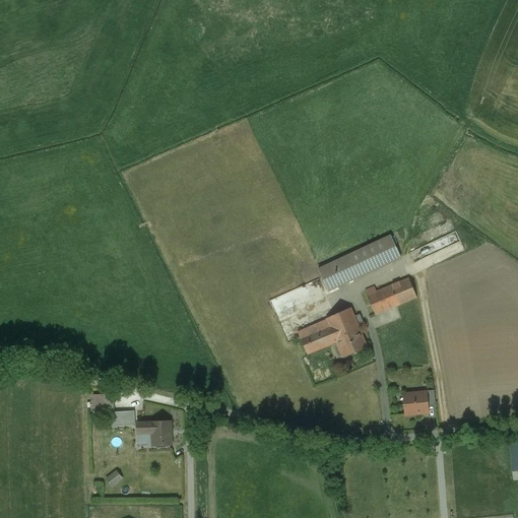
[(440,234),(458,229),(456,220),(438,225),(440,234)]
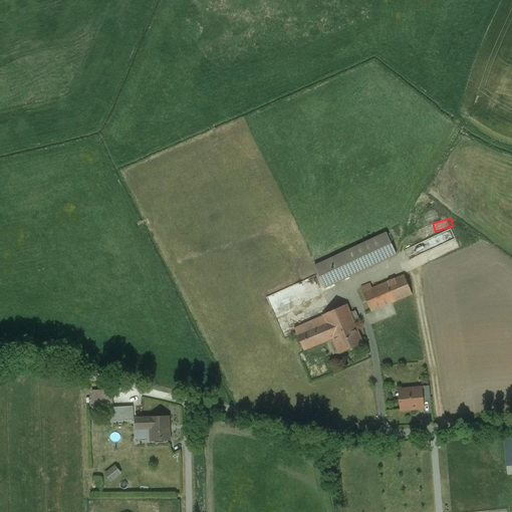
[(343,251),(347,258),(353,271),(395,252),(386,231),(343,251)]
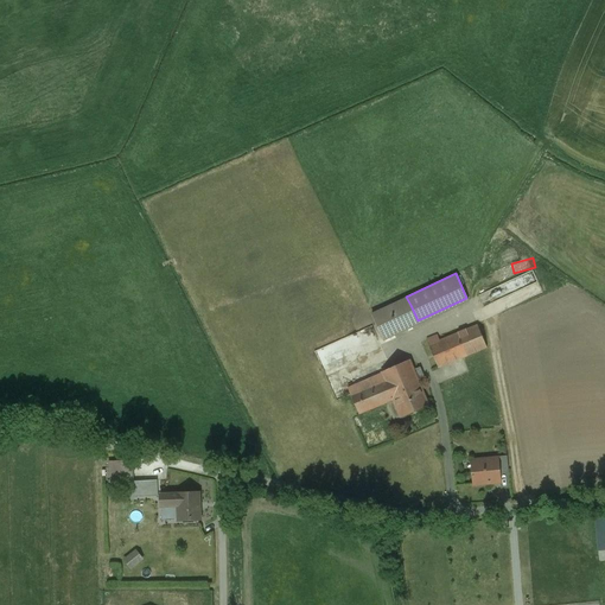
[(411,305),(377,320),(384,337),(418,320),(411,305)]
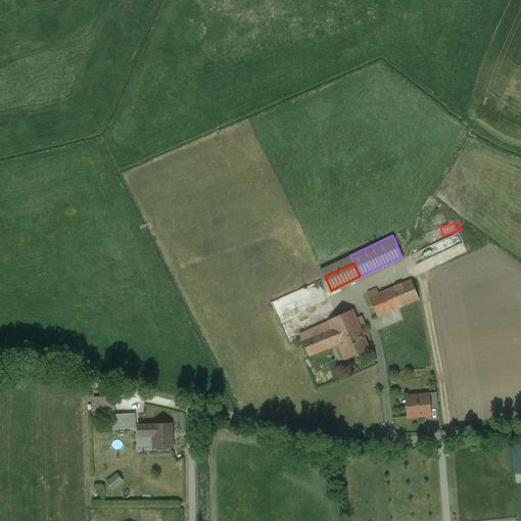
[(411,278),(394,285),(401,303),(419,296),(411,278)]
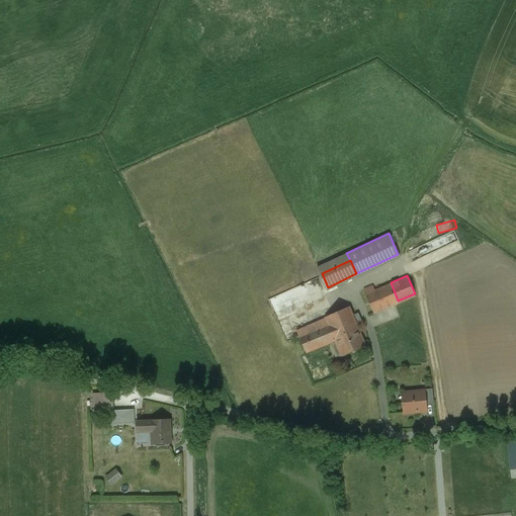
[(311,280),(273,297),(279,310),(298,301),(296,297),(315,288),(311,280)]
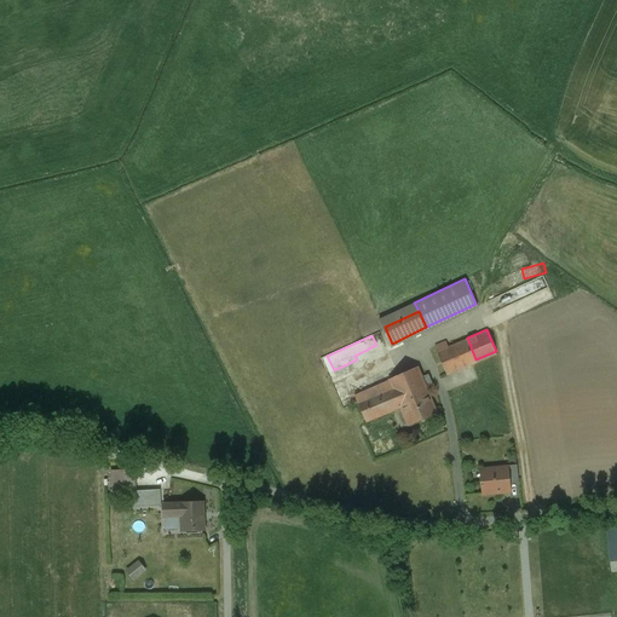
[(433,342),(437,350),(449,345),(445,338),(433,342)]
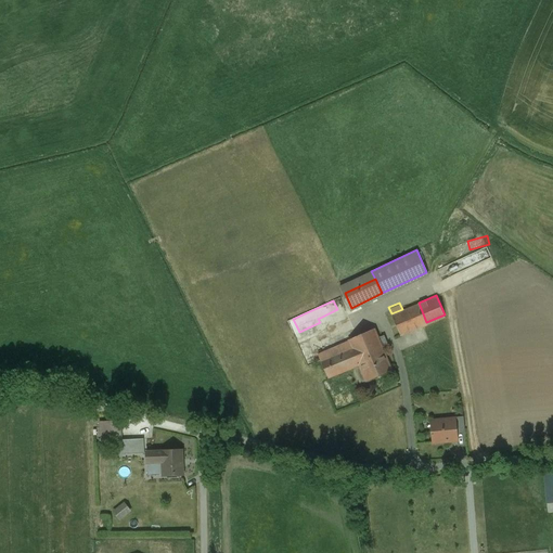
[(391,313),(400,334),(426,322),(419,303),(402,309),(391,313)]
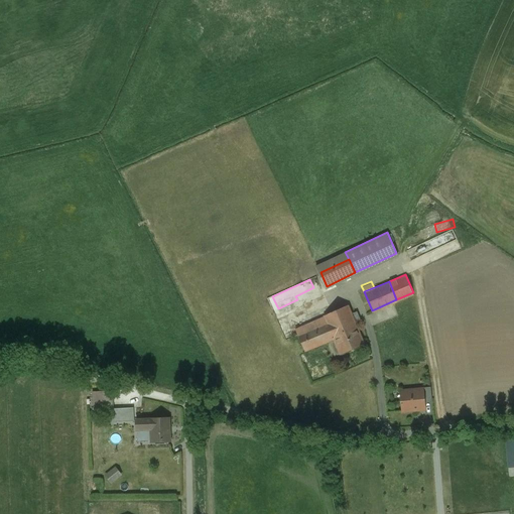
[(327,322),(320,325),(325,335),(331,333),(356,322),(356,320),(352,312),(349,304),(324,315),(327,322)]
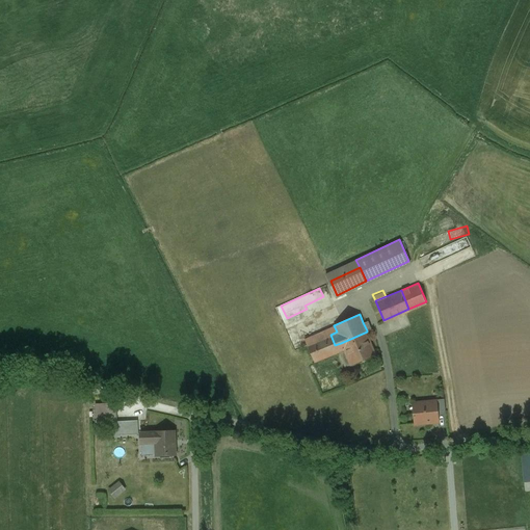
[(369,320),(363,322),(367,330),(372,328),(369,320)]
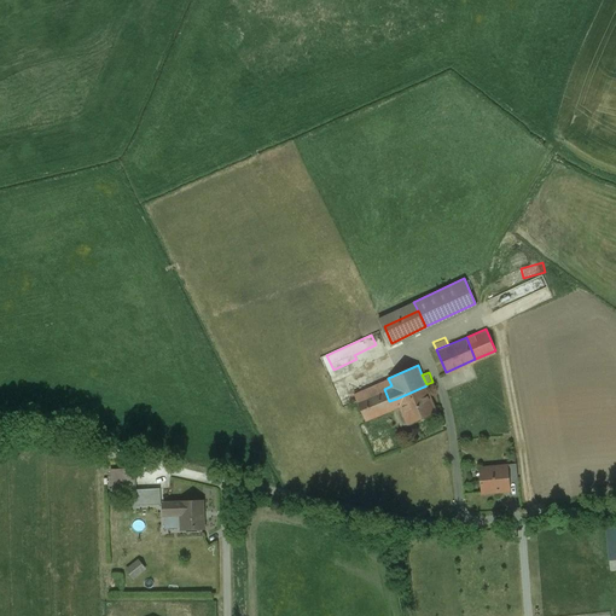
[(391,385),(388,378),(362,389),(366,396),(384,389),(391,385)]
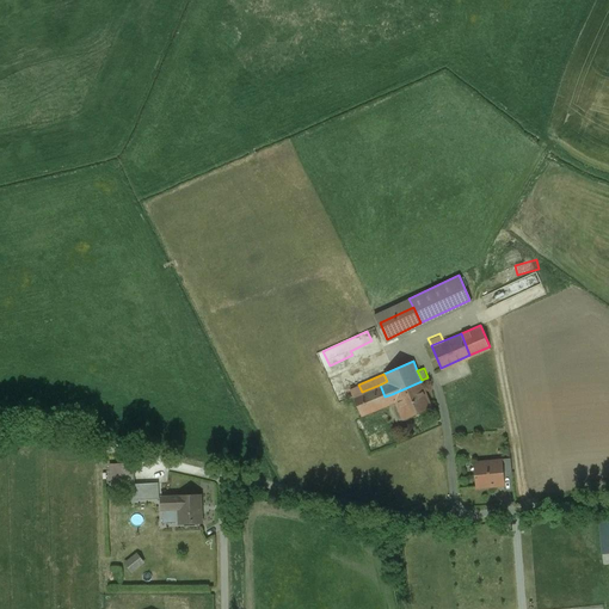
[(395,403),(388,405),(395,422),(432,406),(422,381),(392,394),(395,403)]
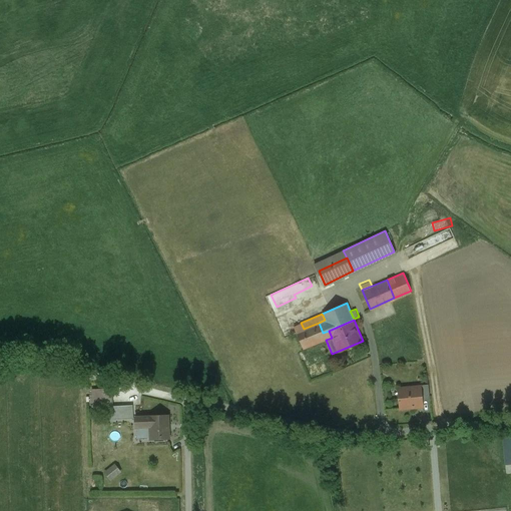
[(304,347),(326,340),(332,338),(329,331),(323,333),(319,323),(304,329),(297,332),(299,335),(304,347)]
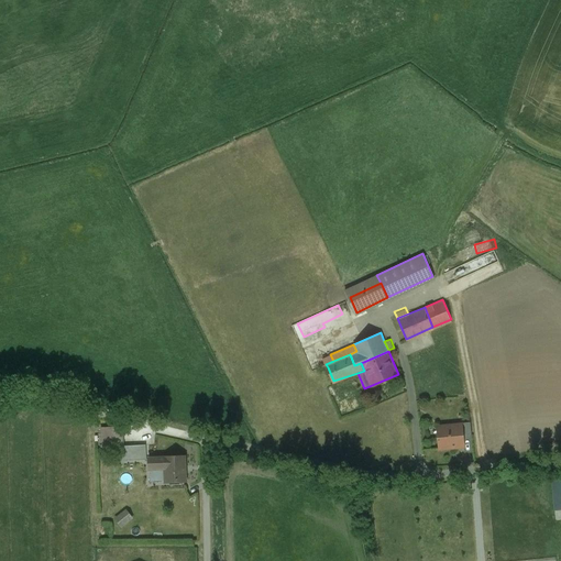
[(463,424),(465,441),(466,441),(468,440),(468,438),(469,437),(470,437),(472,436),(473,436),(473,435),(472,420),(463,421),(463,424)]
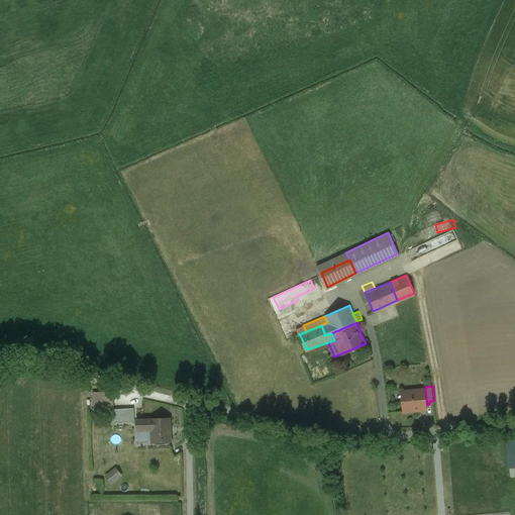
[(425,389),(404,391),(405,410),(416,409),(417,410),(420,410),(421,409),(427,408),(427,405),(425,389)]
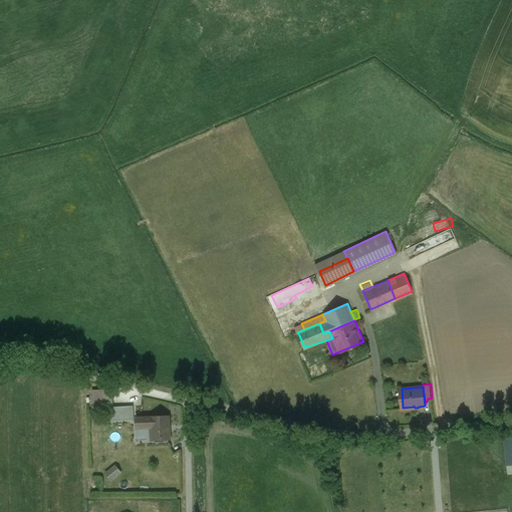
[(135,405),(114,405),(114,419),(136,418),(135,405)]
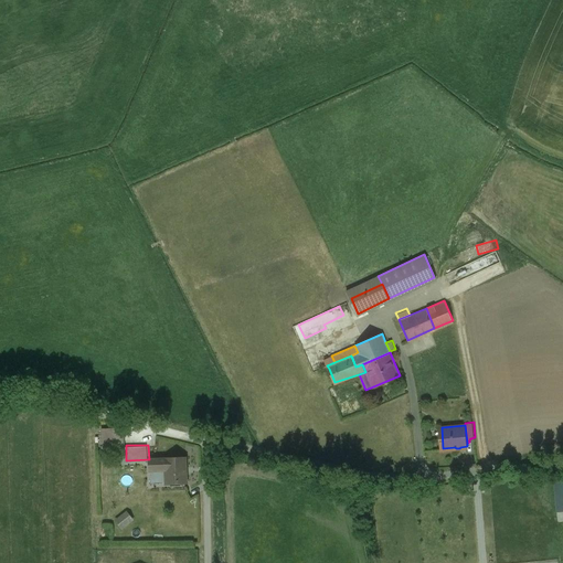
[(166,459),(150,459),(151,469),(167,468),(168,482),(187,482),(187,470),(186,470),(184,457),(166,457),(166,459)]
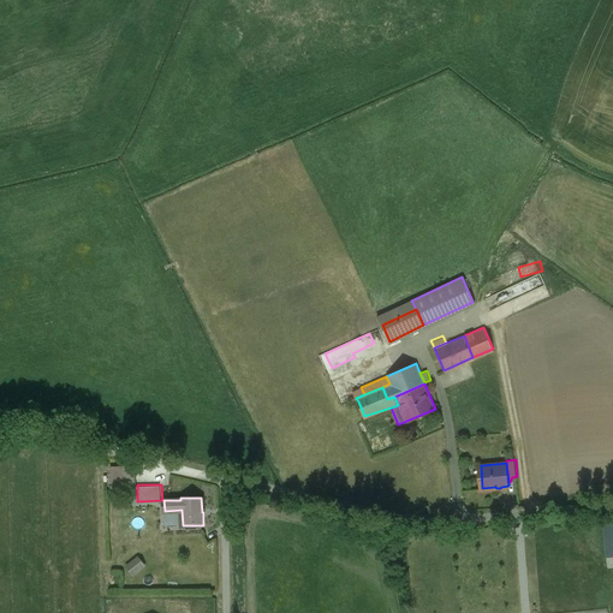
[(144,553),(131,563),(136,570),(149,560),(144,553)]
